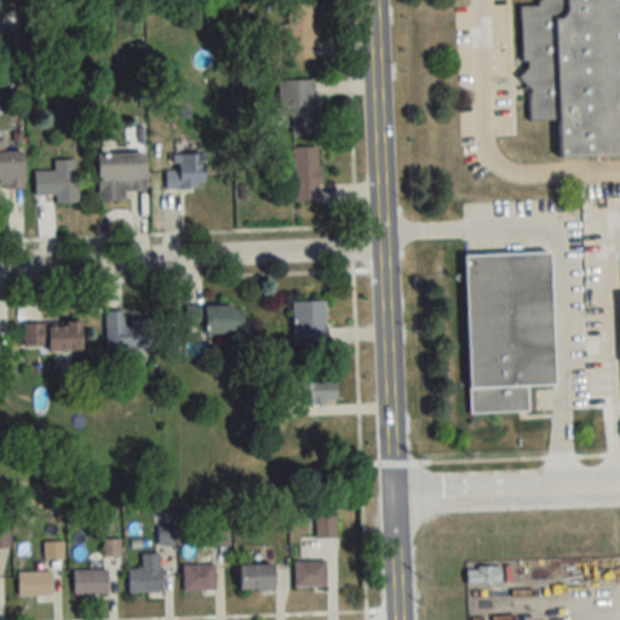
[(314,4),(287,4),(287,58),(314,58),(314,4)]
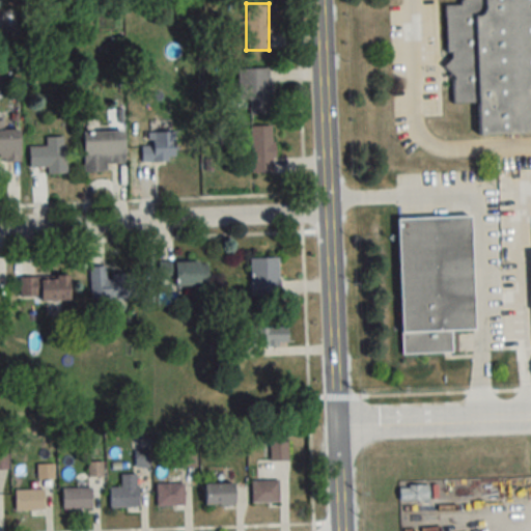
[(238,68),(239,100),(249,100),(249,114),(272,114),(271,68),(238,68)]
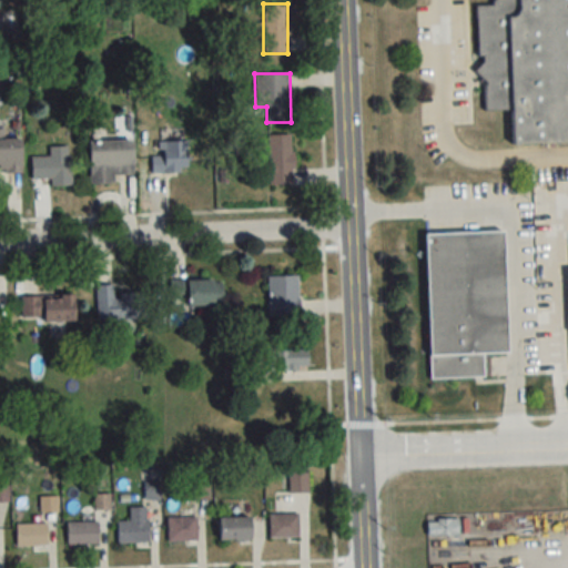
[(0,129),(0,172),(20,173),(20,139),(3,139),(3,130),(0,129)]
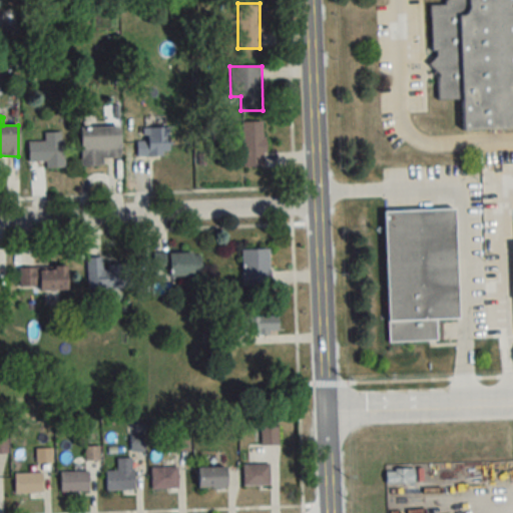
[(242,121),(242,146),(234,146),(234,165),(265,165),(264,121),(242,121)]
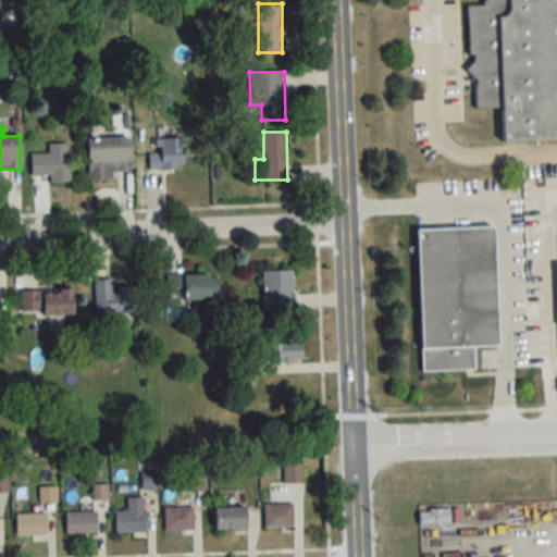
[(132,137),(88,137),(88,181),(112,181),(112,172),(132,172),(132,137)]
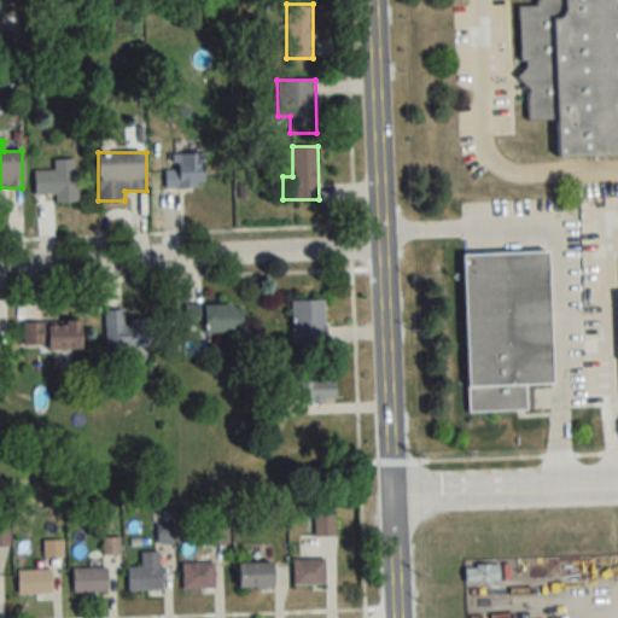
[(167,187),(203,187),(203,153),(167,153),(167,187)]
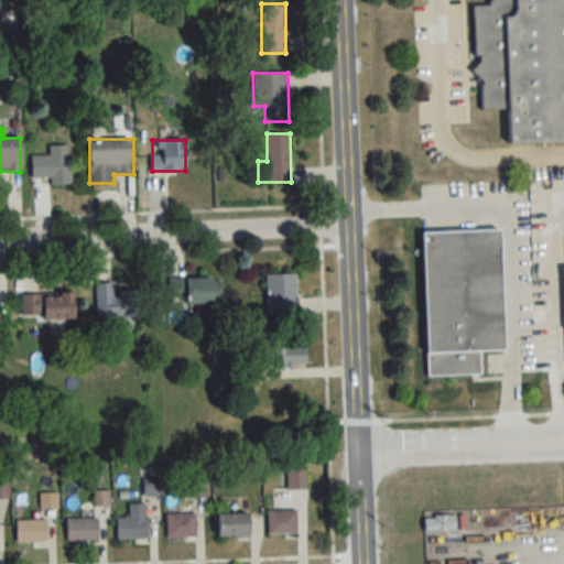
[(31,155),(32,179),(50,179),(50,185),(69,184),(69,145),(49,145),(49,155),(31,155)]
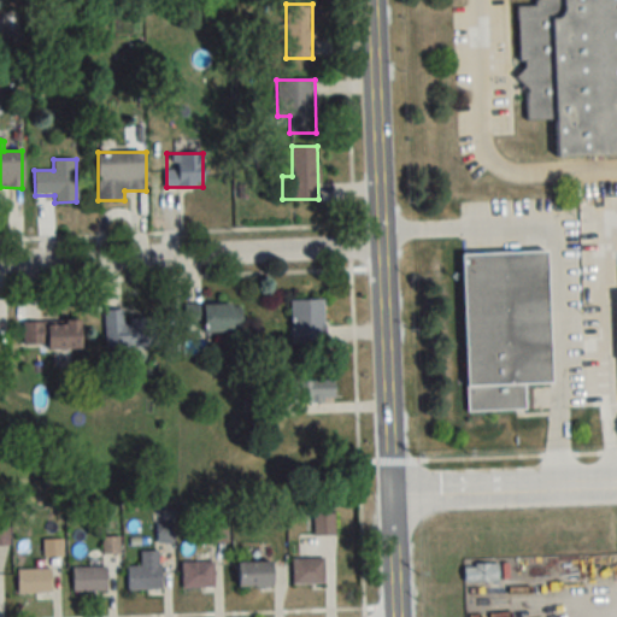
[(526,410),(526,385),(551,383),(547,251),(462,252),(465,411),(526,410)]
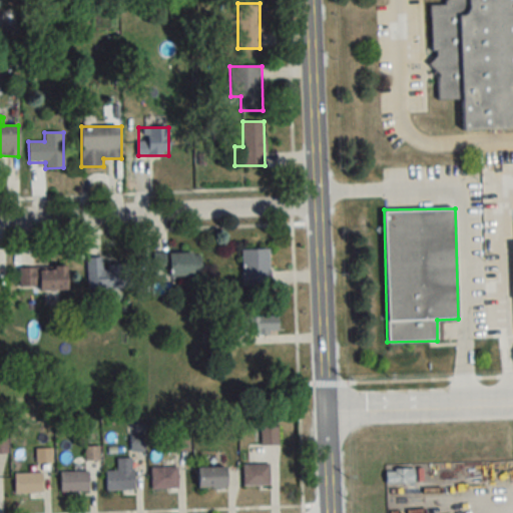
[(269,249),(242,249),(242,286),(269,286),(269,249)]
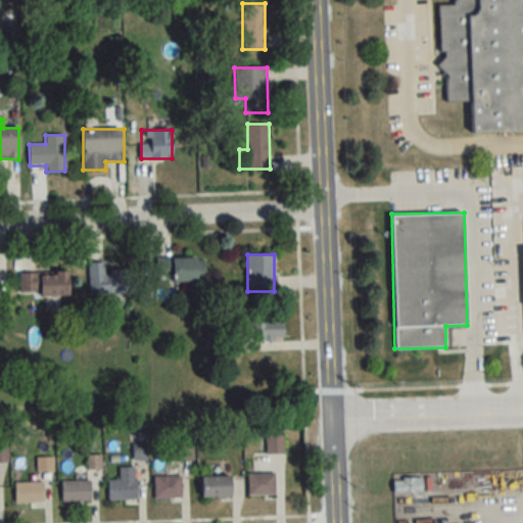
[(173,281),(205,281),(205,257),(156,257),(156,275),(173,275),(173,281)]
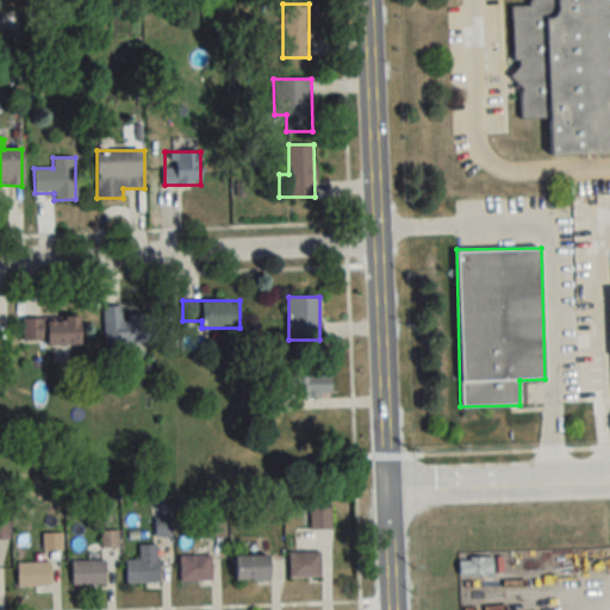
[(156,342),(155,313),(122,315),(122,305),(101,305),(103,343),(156,342)]
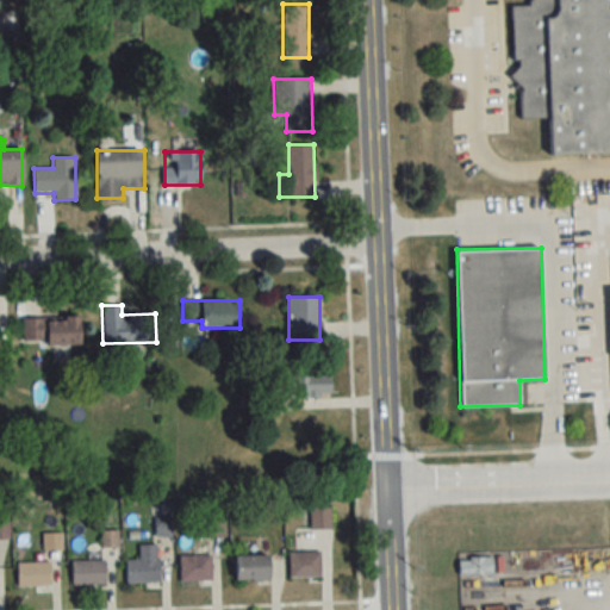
[(22,317),(22,344),(80,344),(80,317),(22,317)]
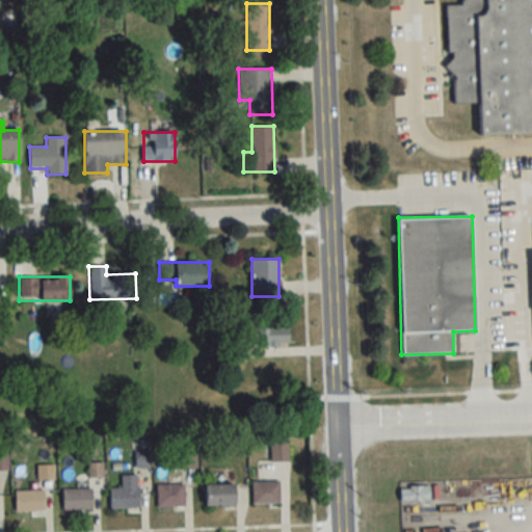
[(288,327),(255,327),(255,346),(288,346),(288,327)]
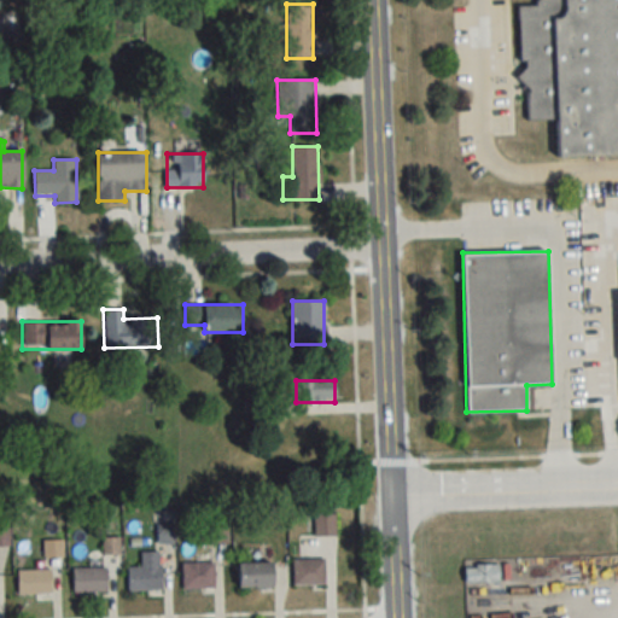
[(315,516),(315,535),(334,535),(334,516),(315,516)]
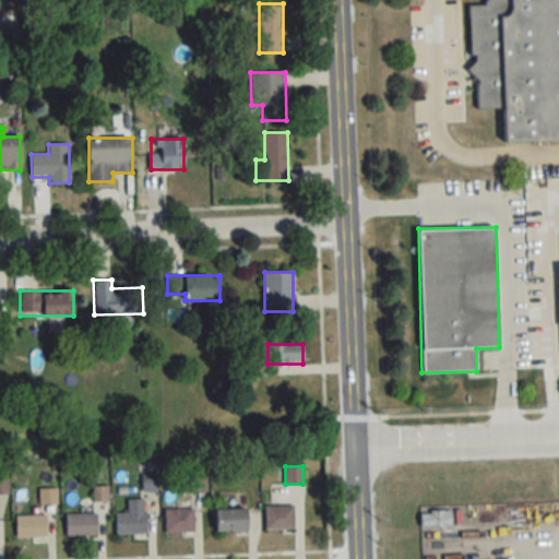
[(145,500),(127,500),(127,513),(115,513),(115,534),(145,534),(145,500)]
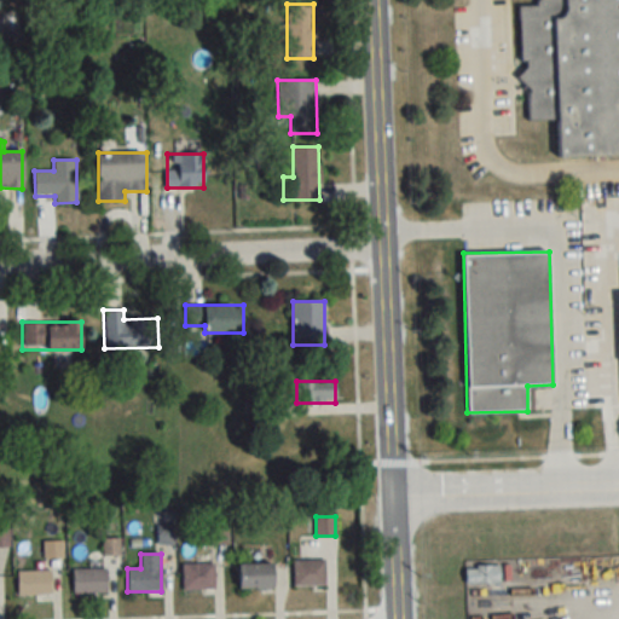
[(293,559),(293,585),(324,585),(324,559),(293,559)]
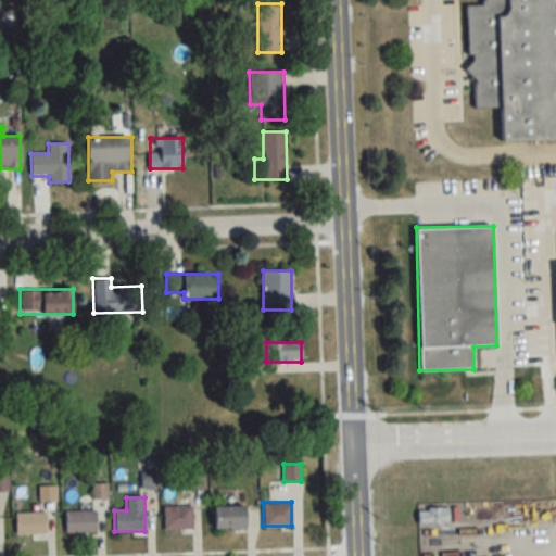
[(192,530),(192,506),(164,506),(164,530),(192,530)]
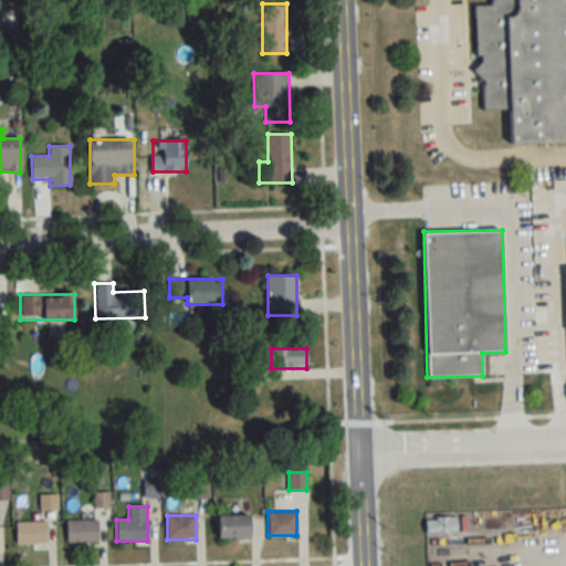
[(250,515),(218,515),(218,537),(250,537),(250,515)]
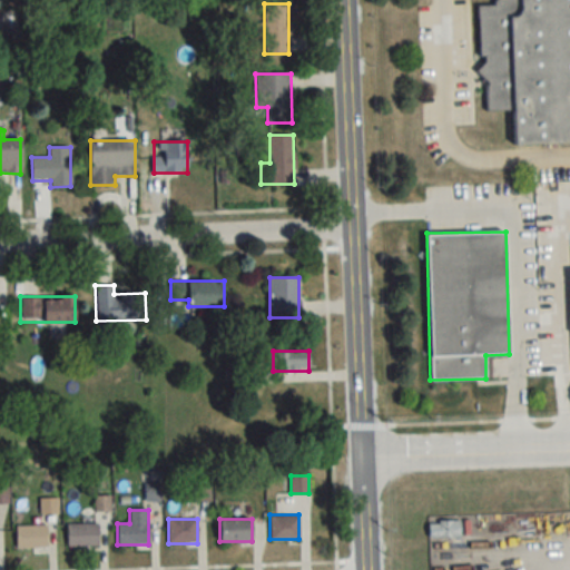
[(429,537),(460,537),(460,520),(429,520),(429,537)]
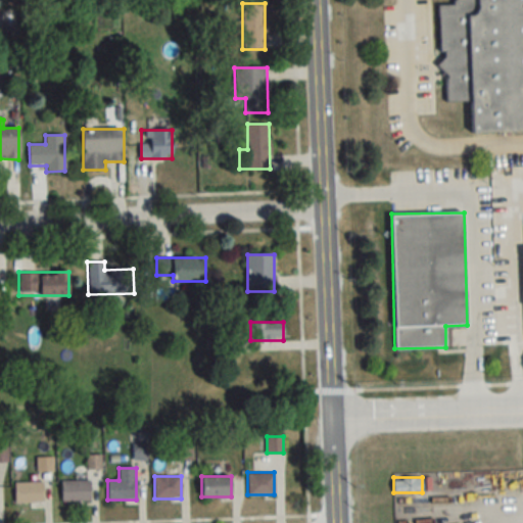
[(61,481),(61,501),(91,501),(91,481),(61,481)]
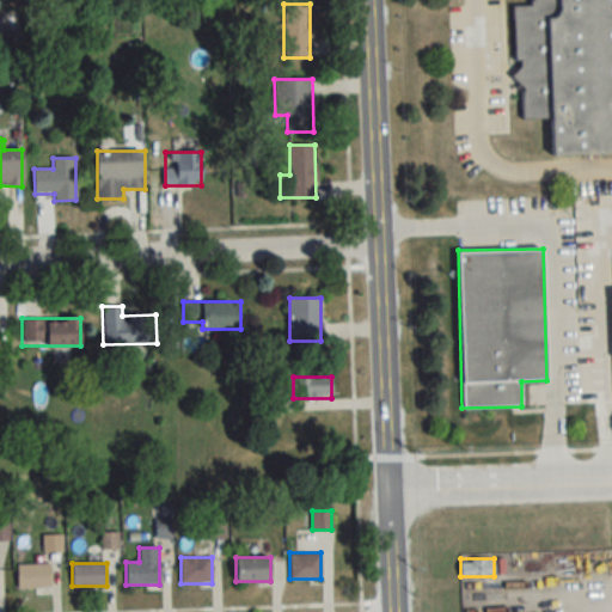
[(50,588),(50,565),(17,565),(17,588),(50,588)]
